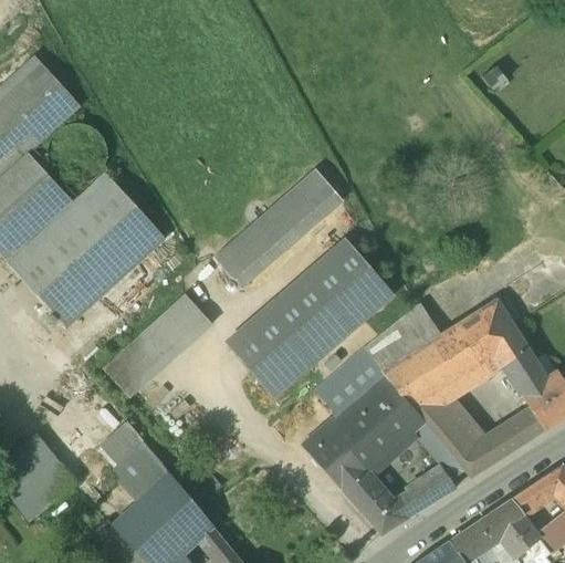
[(0,83),(0,252),(8,261),(75,198),(31,149),(83,102),(37,51),(0,83)]
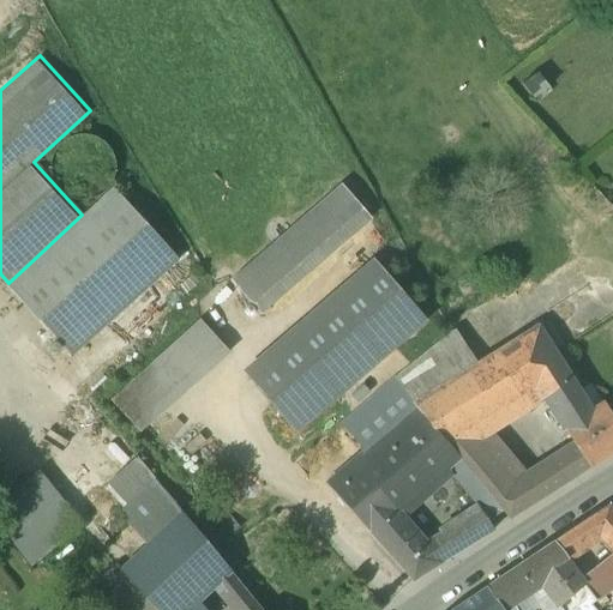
[(343,182),(232,278),(259,310),(371,215),(343,182)]
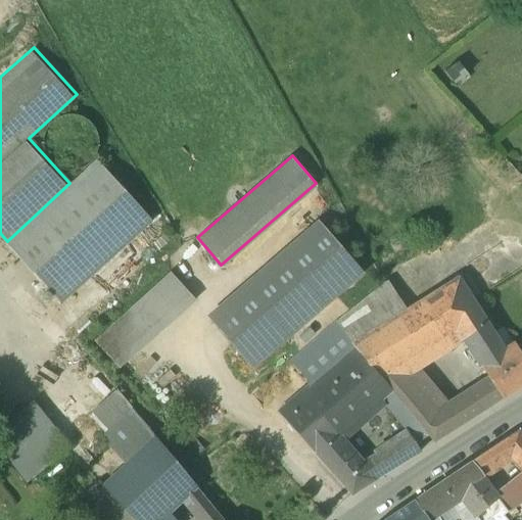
[(69,183),(7,241),(48,287),(55,295),(61,301),(152,220),(97,158),(69,183)]
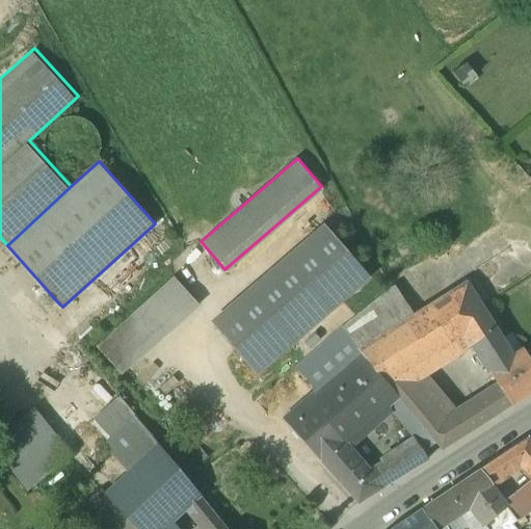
[(324,222),(211,320),(221,333),(335,235),(324,222)]
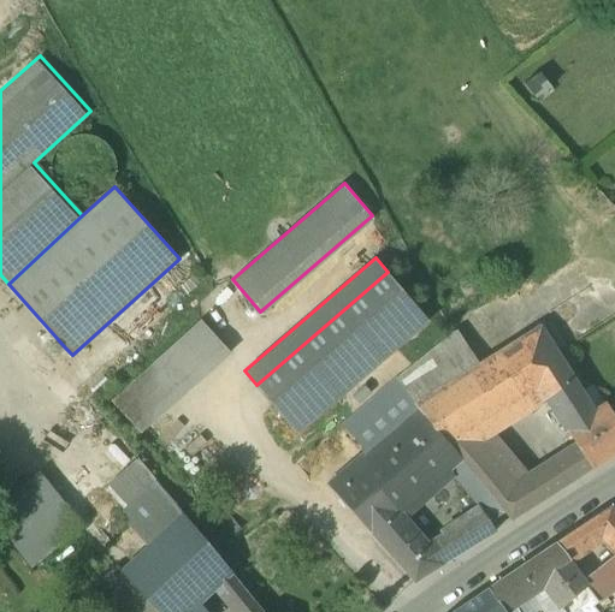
[(388,272),(256,385),(296,431),(427,318),(388,272)]
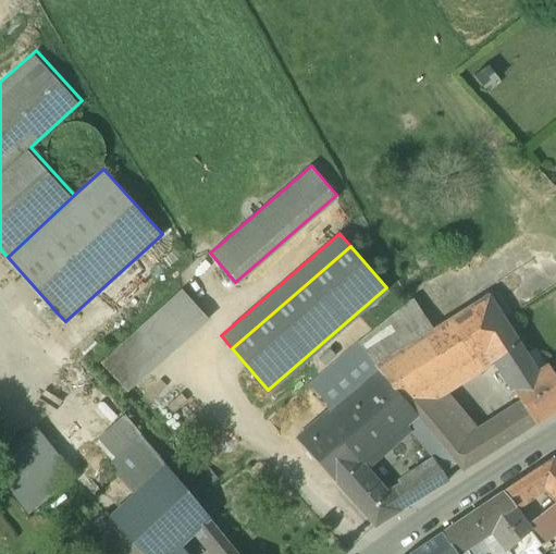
[(182,288),(100,361),(127,391),(209,317),(182,288)]
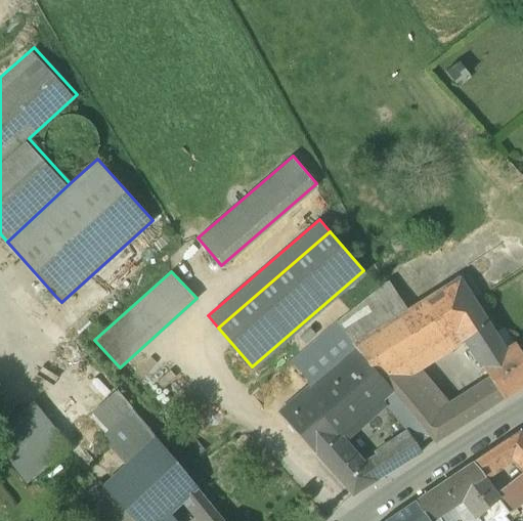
[(356,343),(354,344),(356,347),(381,377),(409,358),(455,330),(465,340),(488,322),(461,277),(389,322),(356,343)]
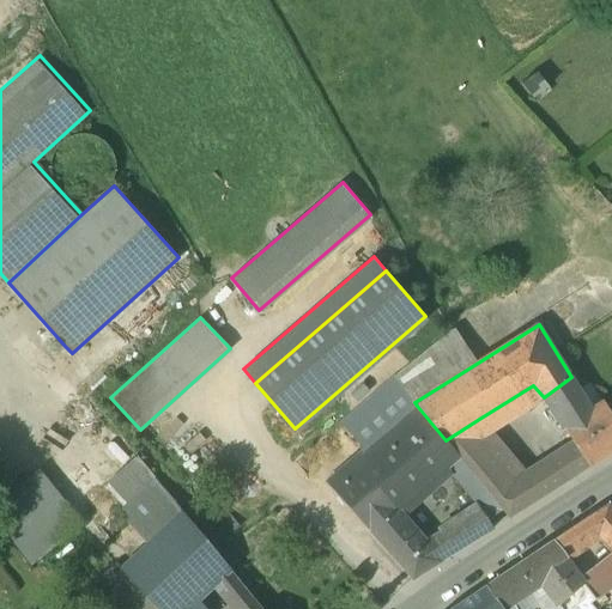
[(56,336),(47,345),(55,353),(65,346),(56,336)]
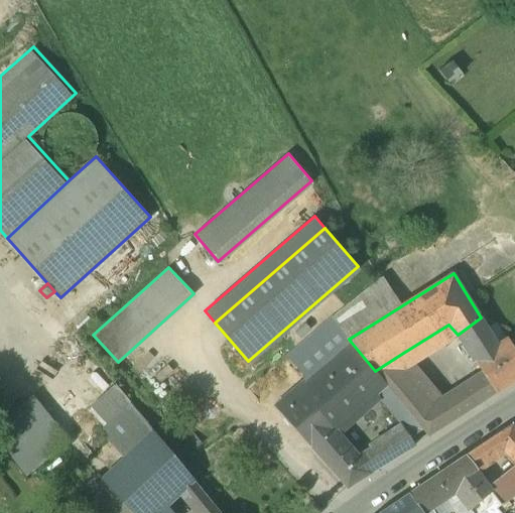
[(370,297),(335,319),(351,338),(383,317),(370,297)]
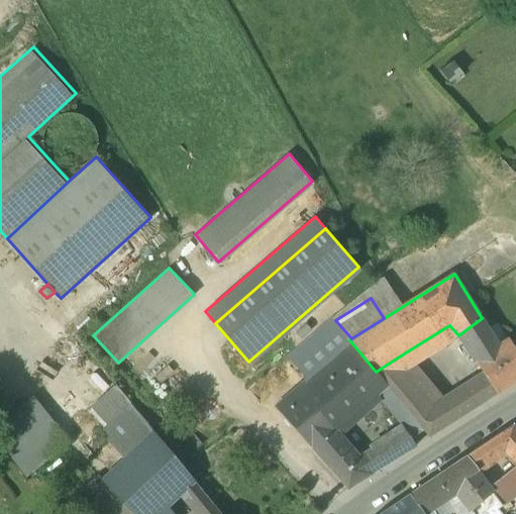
[(332,317),(289,353),(309,378),(351,342),(349,339),(351,338),(335,320),(332,317)]
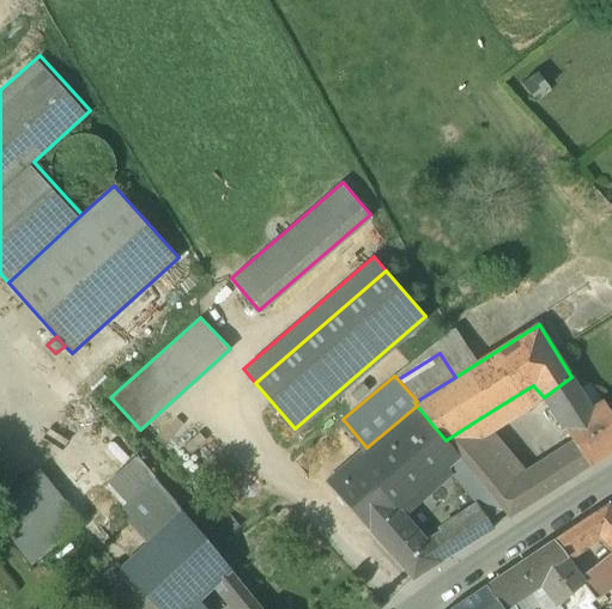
[(592,409),(571,377),(544,397),(545,399),(545,397),(575,443),(581,450),(589,464),(611,450),(611,412),(605,401),(592,409)]
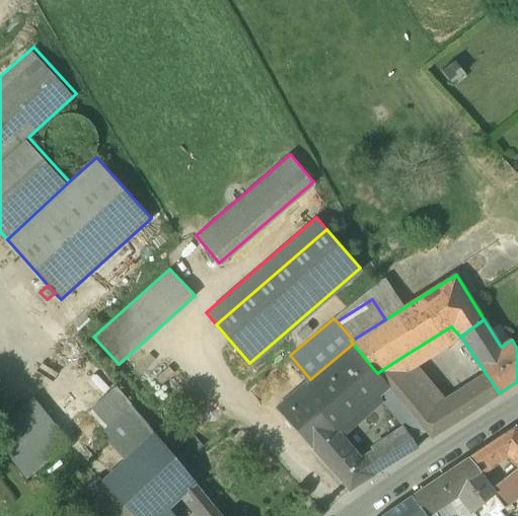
[(310,379),(277,408),(315,451),(316,450),(337,432),(378,395),(388,386),(377,373),(353,344),(310,379)]
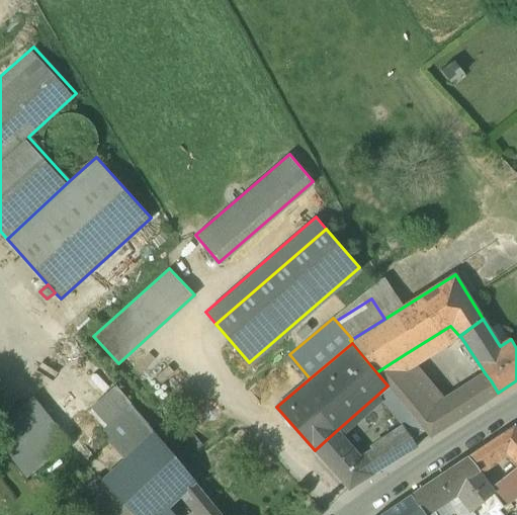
[(405,354),(376,372),(388,385),(394,393),(395,393),(425,429),(430,435),(450,423),(436,406),(444,401),(405,354)]
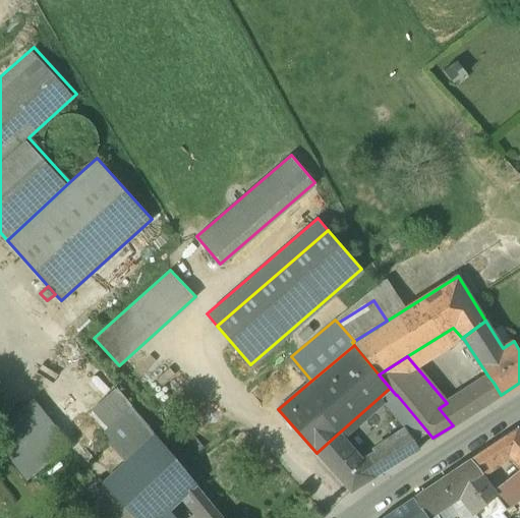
[(488,377),(466,391),(479,409),(493,400),(485,389),(494,383),(488,377)]
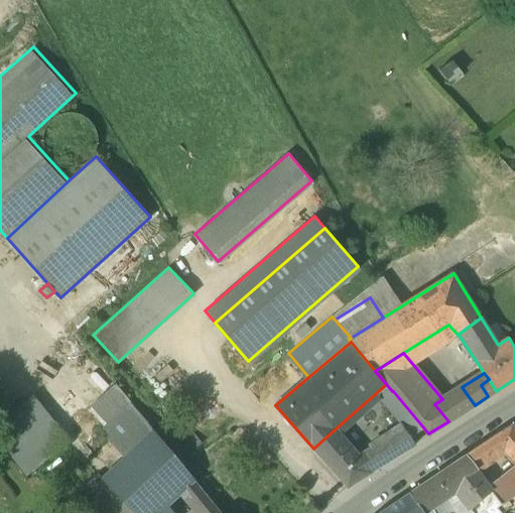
[(496,391),(489,379),(481,385),(488,396),(496,391)]
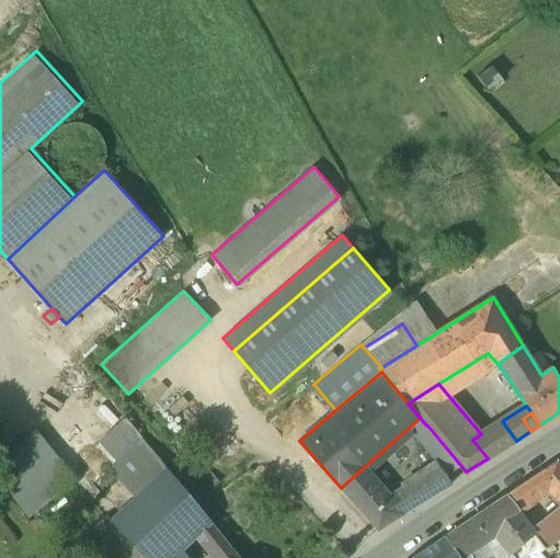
[(440,464),(406,486),(406,487),(390,498),(403,513),(453,482),(447,475),(460,465),(427,425),(426,425),(420,418),(409,428),(440,464)]
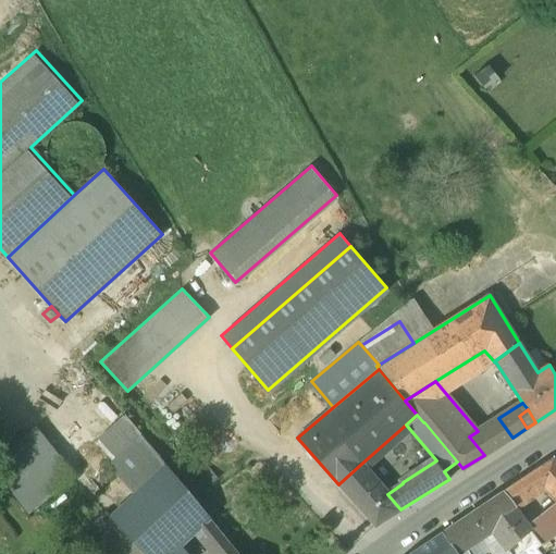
[(127,416),(97,442),(123,471),(118,476),(134,493),(165,463),(143,436),(127,416)]
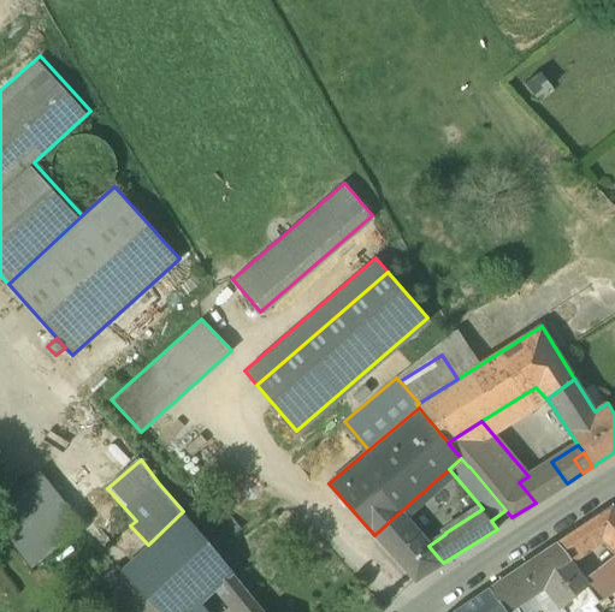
[(528,476),(519,482),(536,503),(567,483),(551,462),(528,476)]
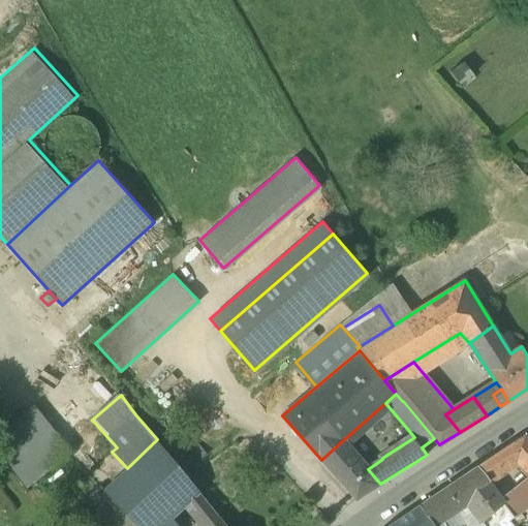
[(66,454),(29,408),(3,429),(39,475),(66,454)]
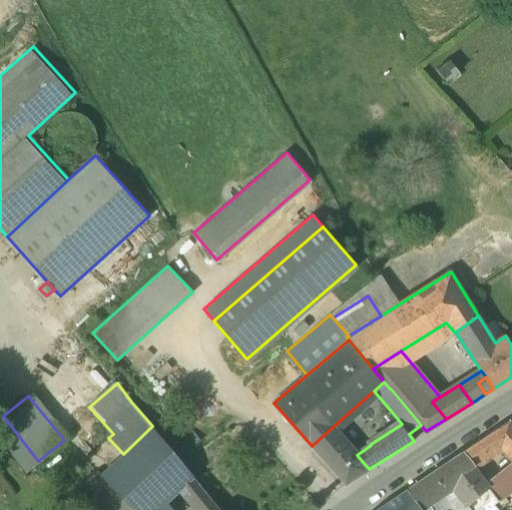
[(38,461),(3,416),(0,418),(0,441),(24,472),(38,461)]
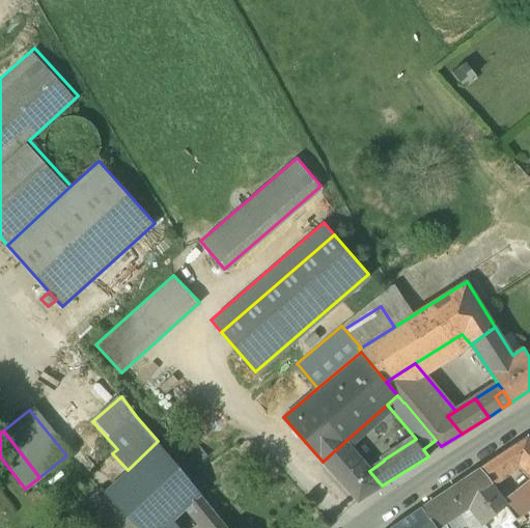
[(529,438),(528,436),(480,467),(492,481),(519,463),(529,475),(529,438)]
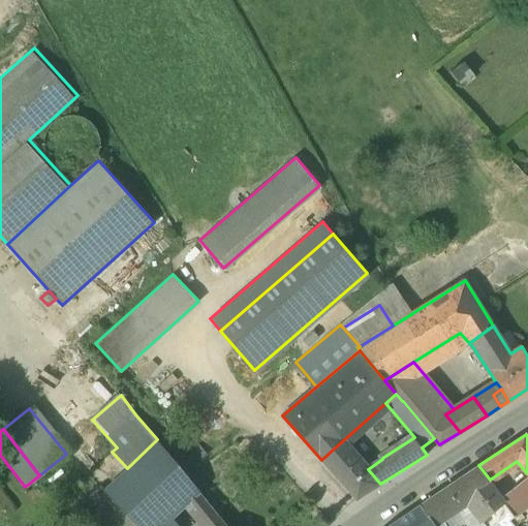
[(174,460),(157,439),(127,468),(104,489),(138,525),(137,525),(179,525),(171,515),(185,502),(191,497),(194,501),(203,494),(174,460)]
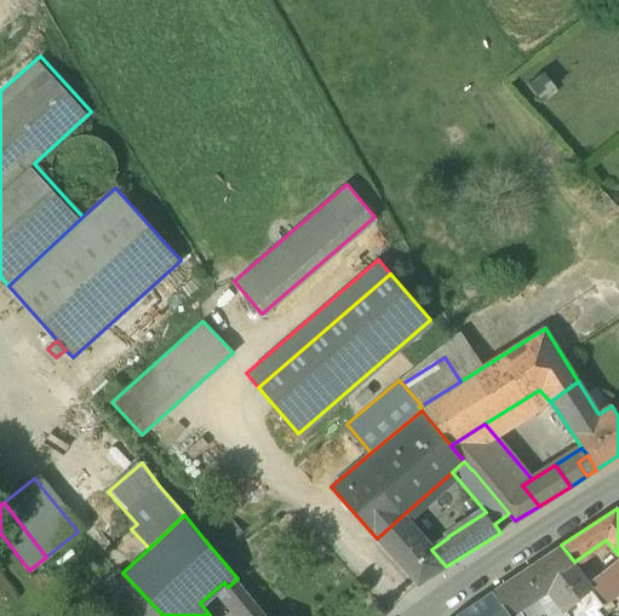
[(231,516),(204,539),(231,573),(242,564),(227,543),(242,530),(231,516)]
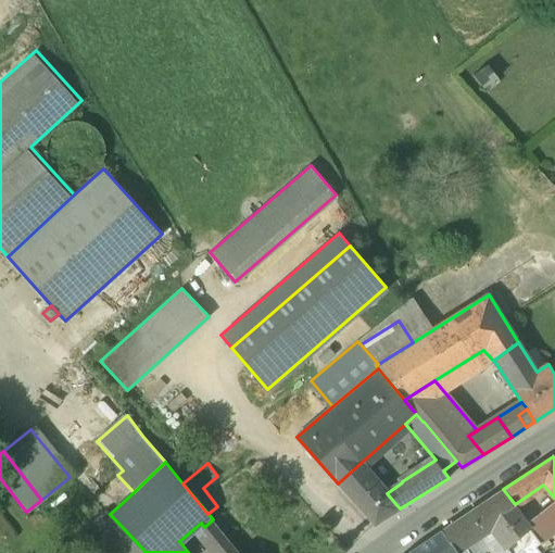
[(387,493),(361,463),(339,482),(375,524),(400,508),(387,493)]
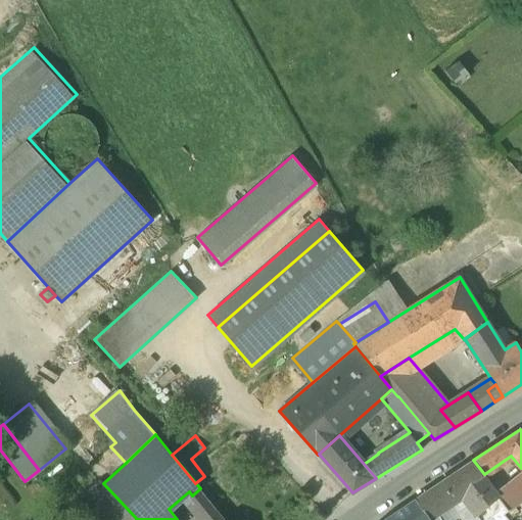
[(495,492),(482,475),(484,474),(473,460),(414,499),(415,500),(429,517),(437,512),(438,514),(438,513),(462,498),(480,519),(507,519),(509,519),(504,513),(509,510),(495,492)]
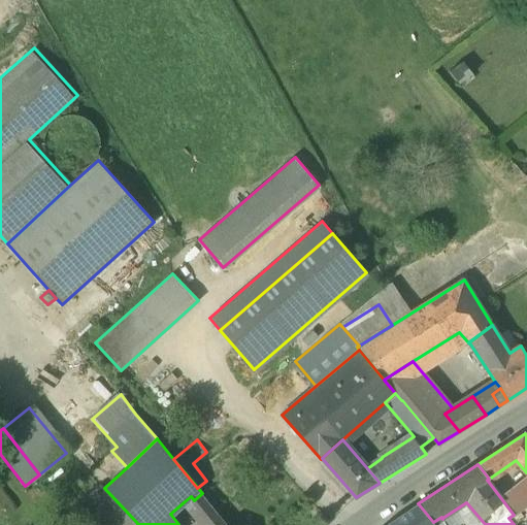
[(526,476),(514,486),(526,502),(526,476)]
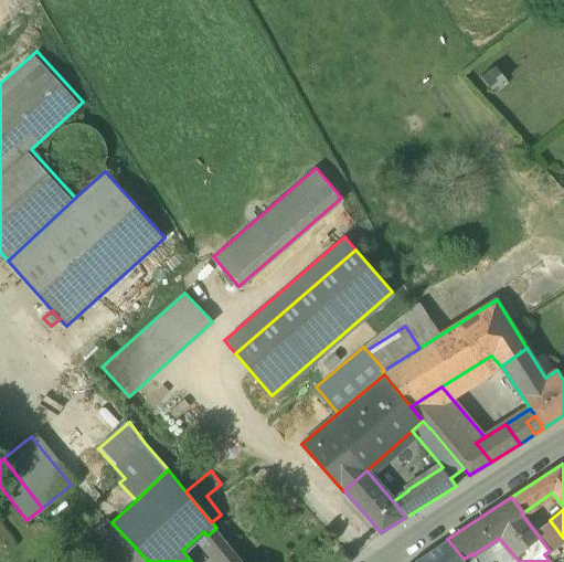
[(550,520),(535,532),(550,551),(563,540),(563,538),(550,520)]
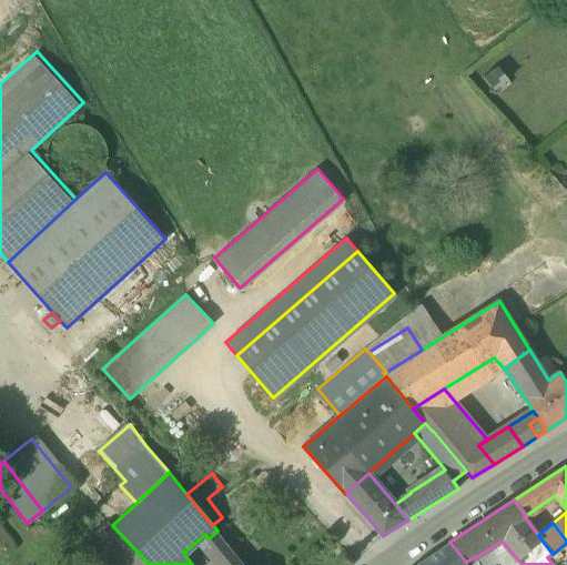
[(148,564),(149,564),(112,525),(94,541),(115,564),(148,564)]
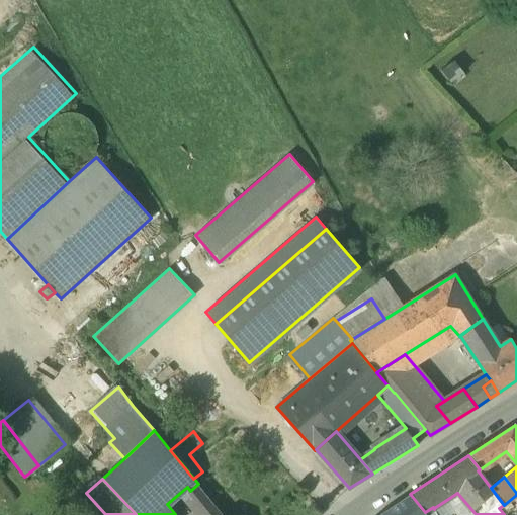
[(223,514),(198,484),(190,491),(187,487),(181,492),(200,514),(223,514)]
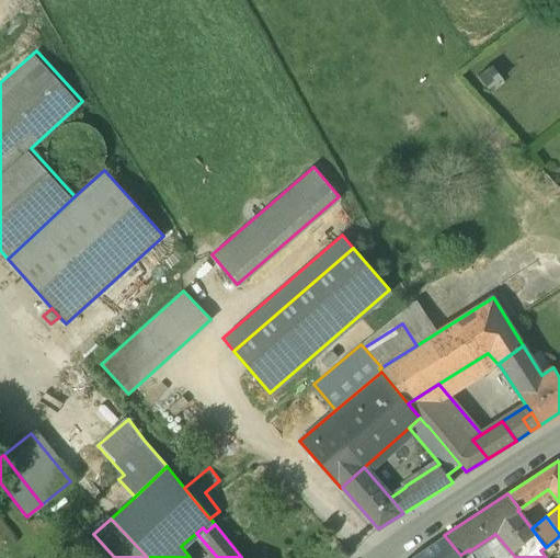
[(445,536),(411,557),(461,557),(460,555),(445,536)]
